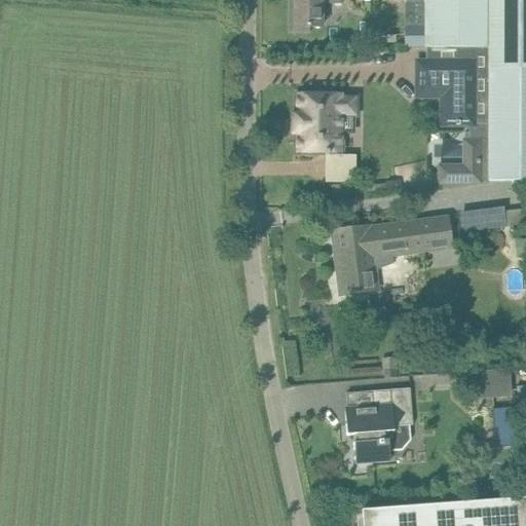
[(294,0),(295,9),(289,9),(289,32),(309,32),(309,27),(321,28),(321,4),(341,4),(340,0),(294,0)]
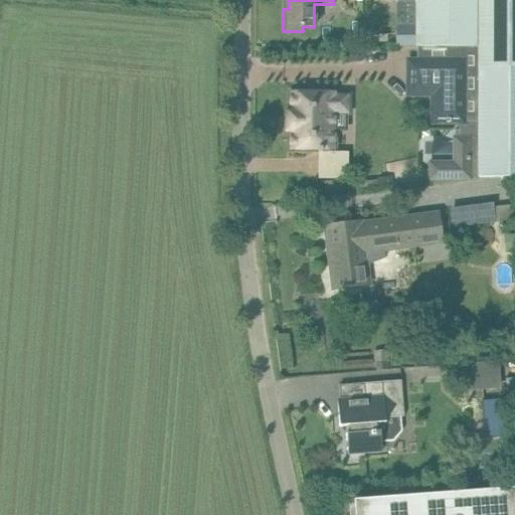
[(414,0),(414,3),(414,47),(478,47),(477,0),(414,0)]
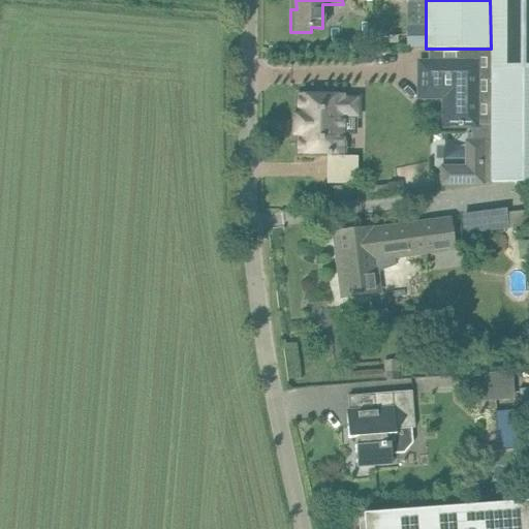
[(528,0),(490,0),(491,49),(491,70),(528,70),(528,0)]
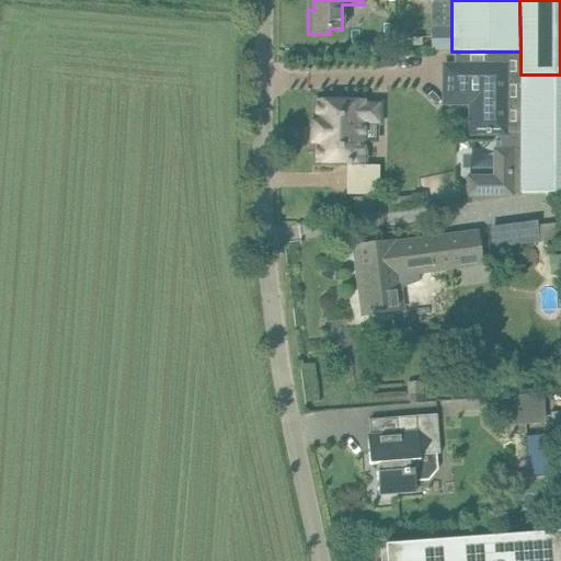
[(470,104),(470,135),(505,135),(505,134),(505,67),(444,67),(444,104),(470,104)]
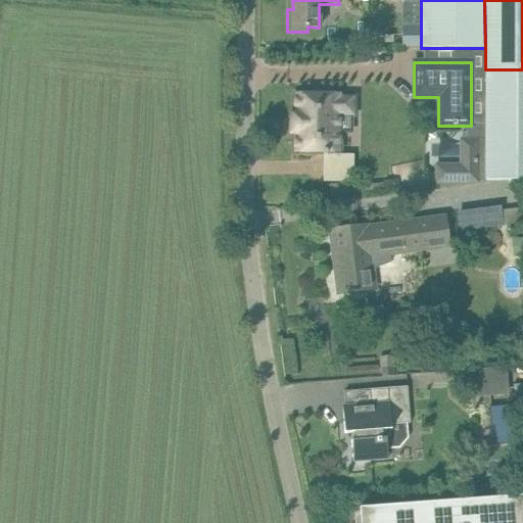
[(485,139),(485,180),(522,180),(522,69),(485,69),(485,139)]
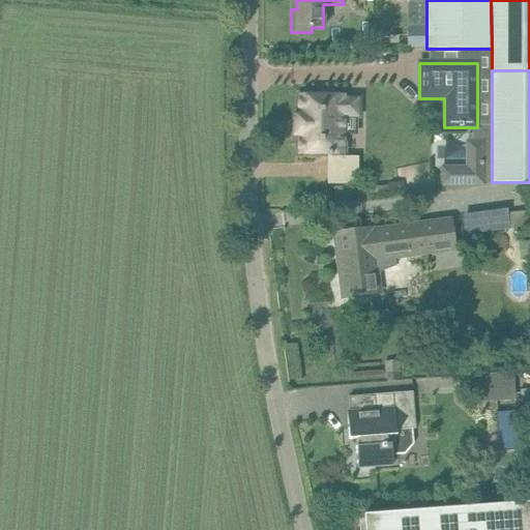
[(331,156),(331,153),(344,153),(345,117),(358,117),(358,98),(345,98),(345,96),(298,95),(298,115),(295,115),(295,134),(298,134),(298,153),(327,153),(327,156),(331,156)]
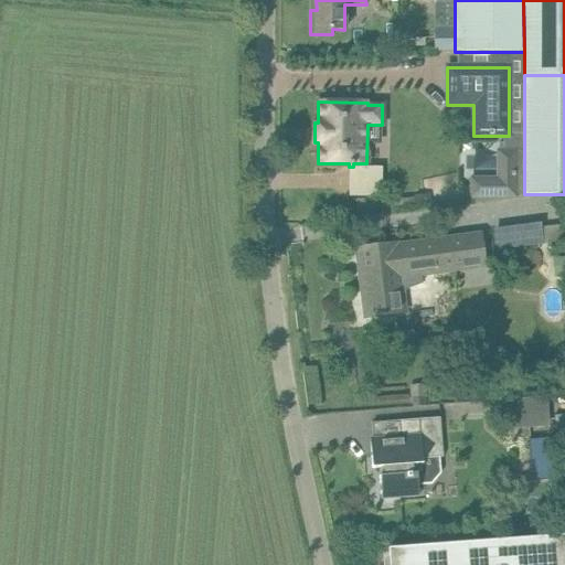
[(470,178),(470,196),(510,196),(524,196),(524,194),(524,150),(503,150),(497,150),(497,178),(489,178),(470,178)]
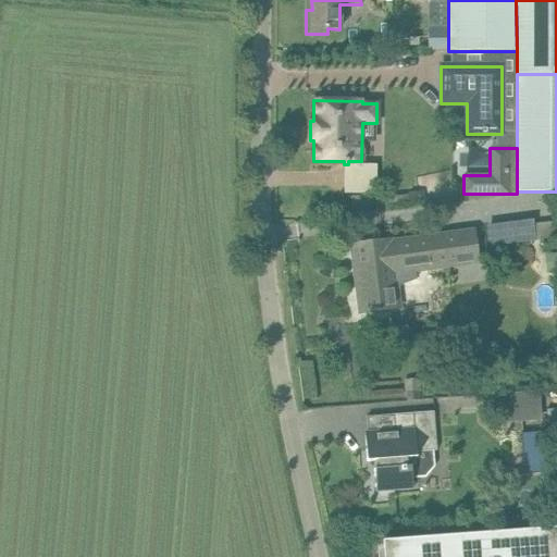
[(529,219),(484,226),(487,247),(533,239),(529,219)]
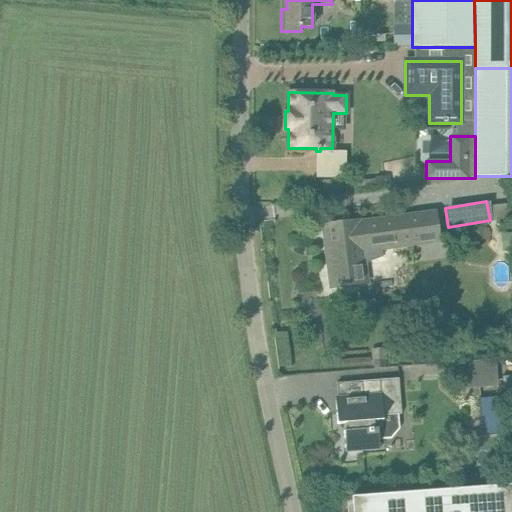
[(511,218),(511,215),(511,204),(505,205),(496,206),(490,207),(492,221),(511,218)]
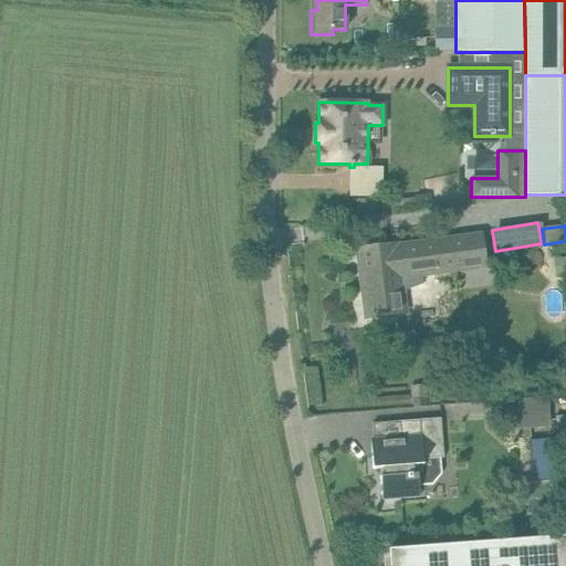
[(396,248),(396,245),(358,250),(366,317),(379,316),(379,317),(386,317),(386,315),(405,312),(399,278),(401,276),(402,286),(409,293),(419,292),(423,285),(422,278),(419,274),(484,265),(481,236),(396,248)]
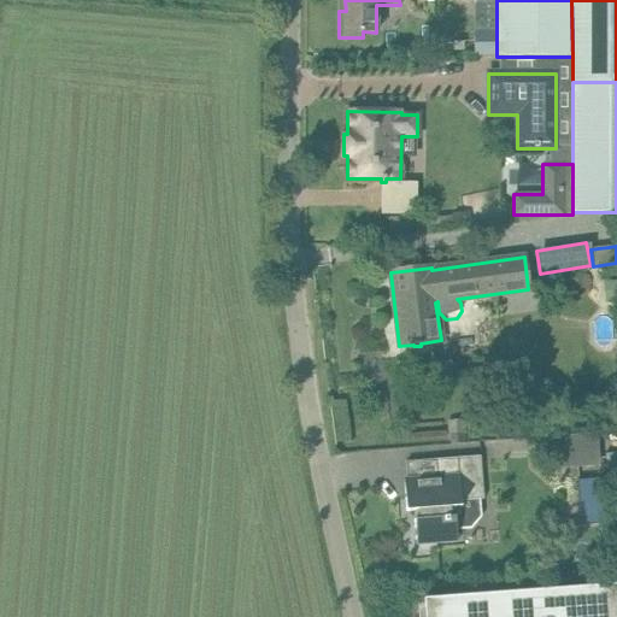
[(552,438),(554,469),(601,465),(599,434),(552,438)]
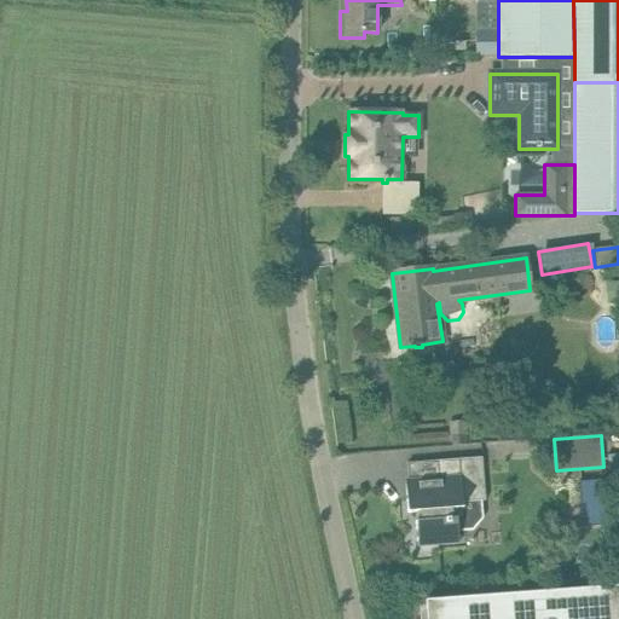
[(485,501),(481,457),(437,461),(438,478),(405,481),(408,513),(416,512),(417,521),(415,521),(417,547),(458,543),(457,530),(472,528),(481,516),(480,501),(485,501)]
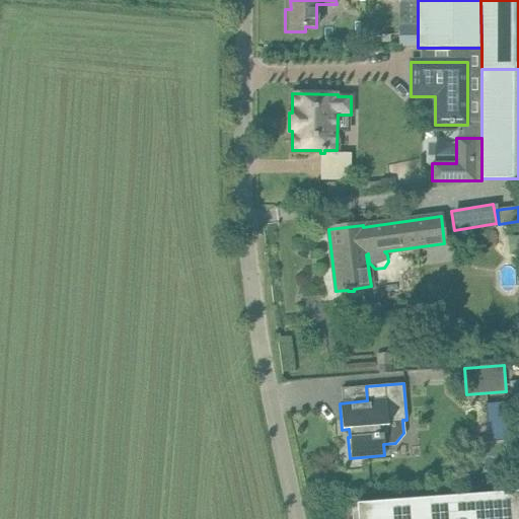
[(507,402),(486,404),(487,419),(508,418),(507,402)]
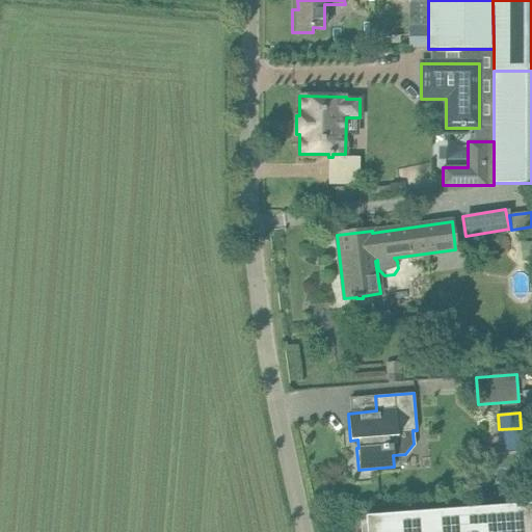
[(531,531),(531,519),(531,504),(365,516),(366,531),(531,531)]
